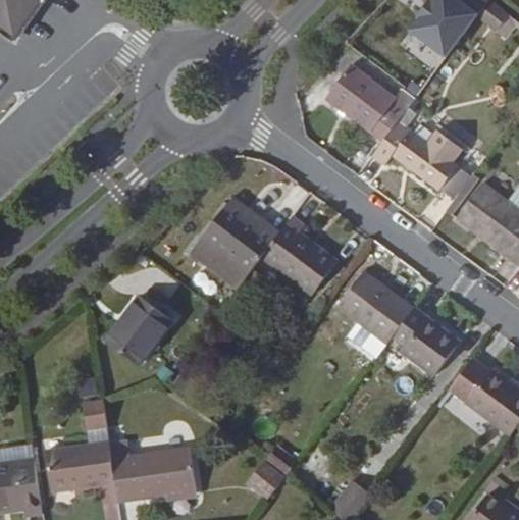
[(0,24),(15,36),(42,0),(0,0),(0,24)]
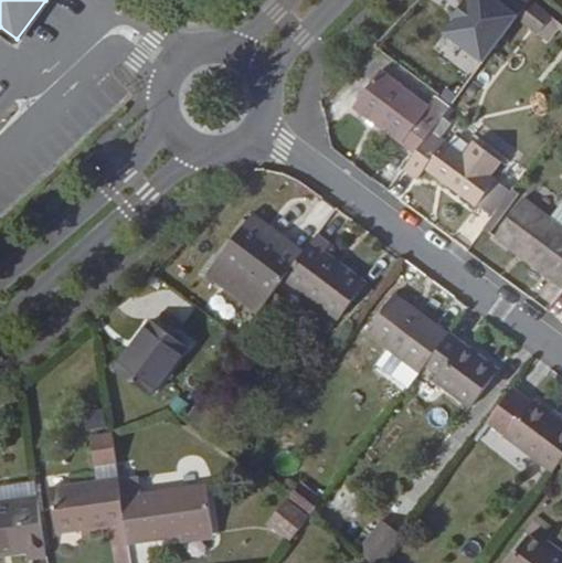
[(452,0),(434,27),(478,56),(515,4),(508,0),(452,0)]
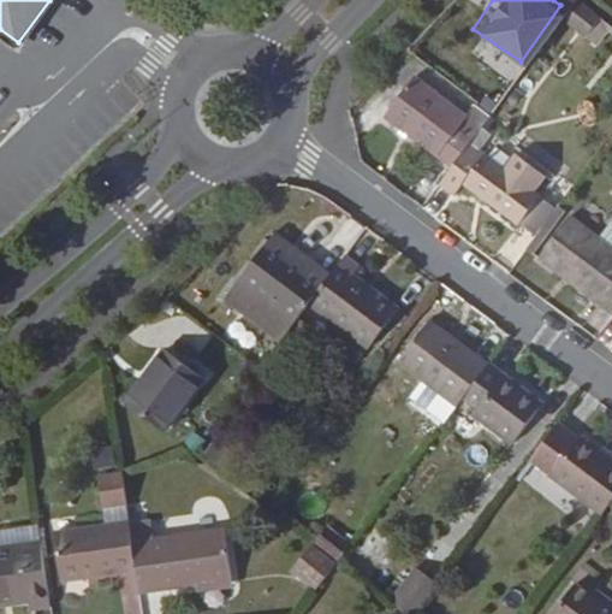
[(576,0),(563,18),(587,37),(602,18),(578,0),(576,0)]
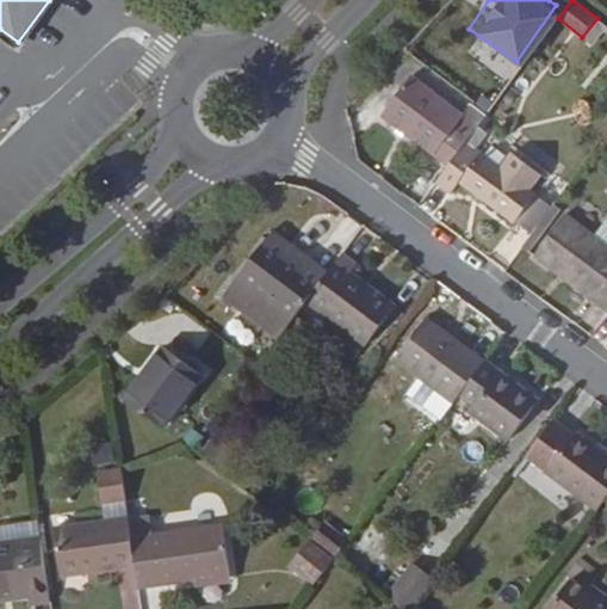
[(457,183),(512,225),(538,194),(532,189),(542,176),(509,151),(499,165),(466,140),(488,112),(471,99),(463,110),(412,73),(379,116),(447,166),(434,182),(448,194),(457,183)]
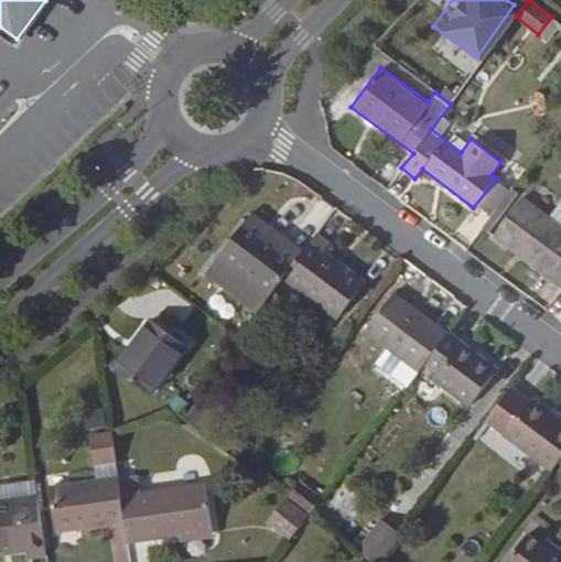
[(509,190),(510,188),(497,179),(473,207),(487,218),(509,190)]
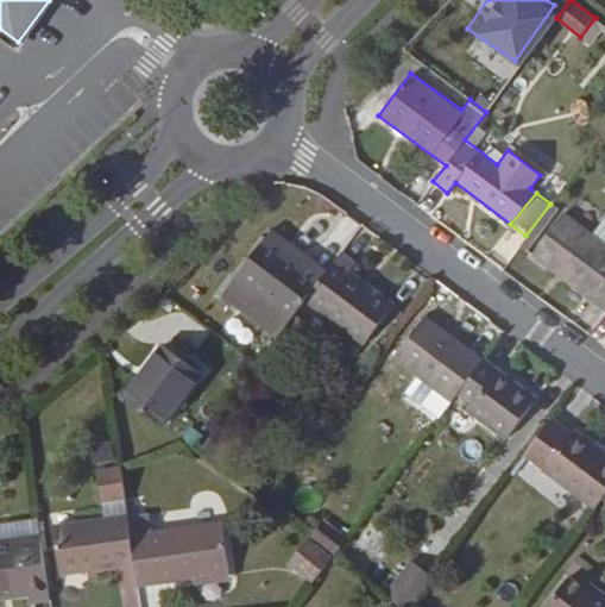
[(525,236),(521,242),(527,246),(555,208),(549,205),(525,236)]
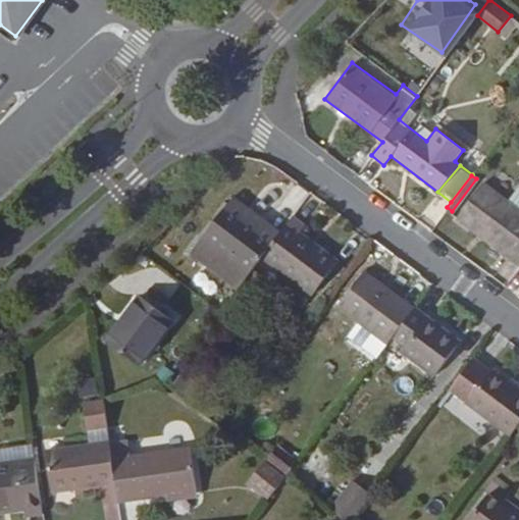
[(518,207),(518,187),(508,178),(497,192),(518,207)]
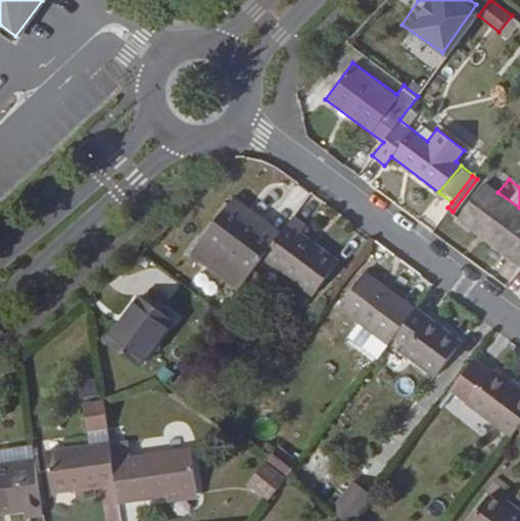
[(519,208),(498,192),(483,181),(456,217),(519,266),(519,208)]
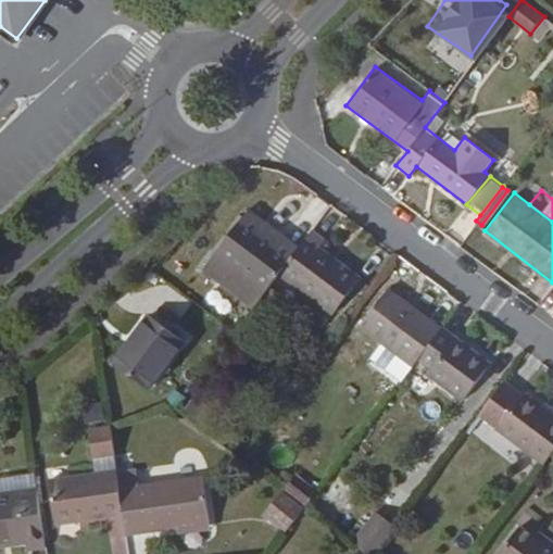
[(278,244),(286,235),(247,208),(240,216),(278,244)]
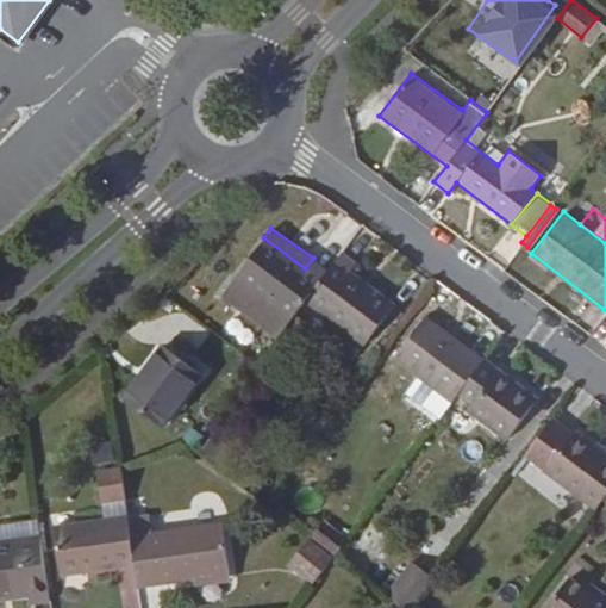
[(305,298),(363,342),(393,302),(349,270),(355,260),(341,249),(328,267),(313,258),(305,268),(263,237),(223,290),(279,333),(305,298)]
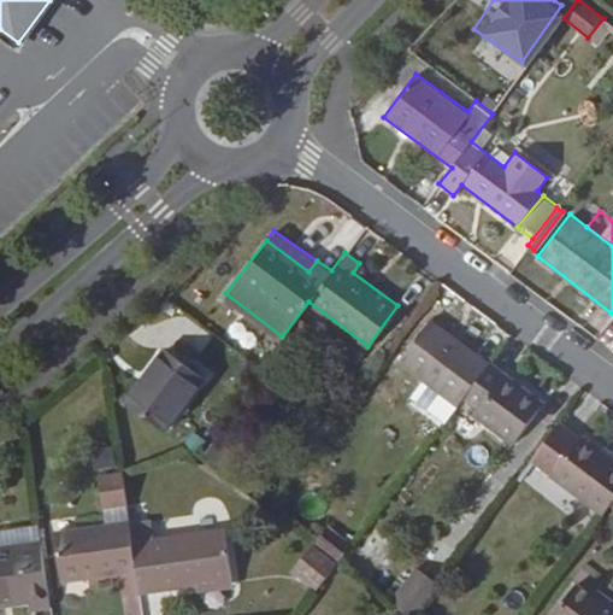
[(398,359),(457,404),(464,394),(479,405),(475,411),(514,440),(538,409),(523,397),(528,390),(430,316),(398,359)]
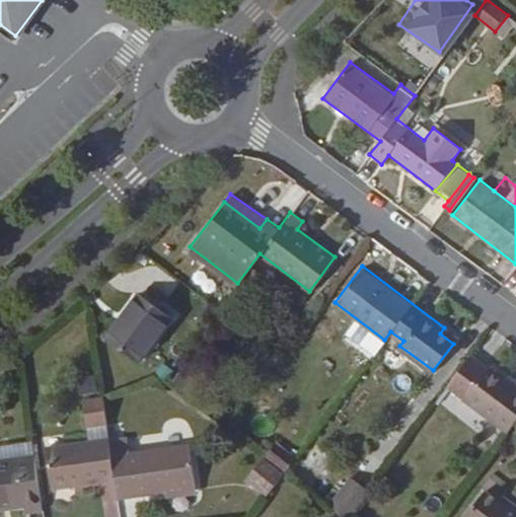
[(97,331),(134,360),(168,316),(131,288),(97,331)]
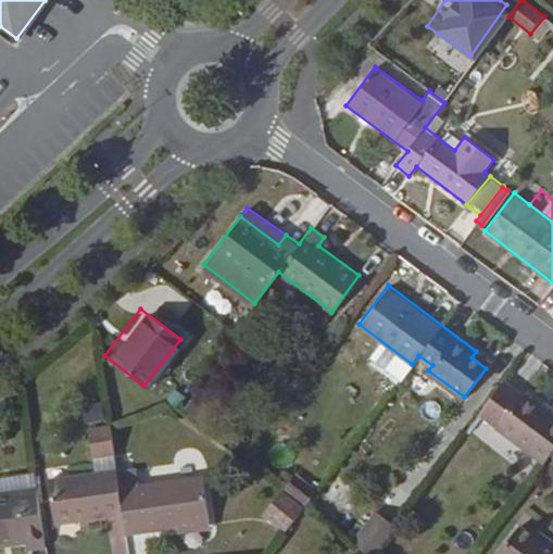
[(372,361),(380,348),(362,336),(353,349),(372,361)]
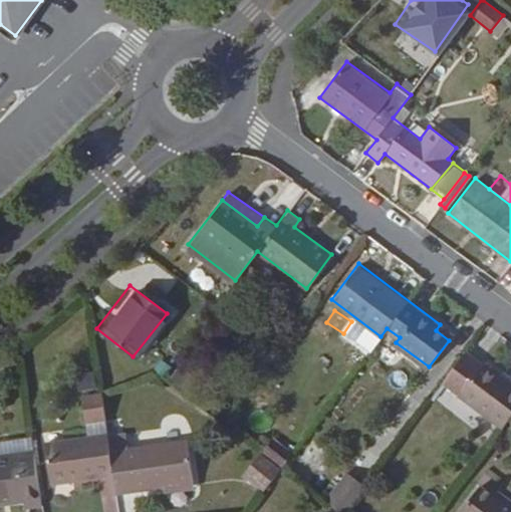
[(454,333),(440,324),(436,330),(449,340),(454,333)]
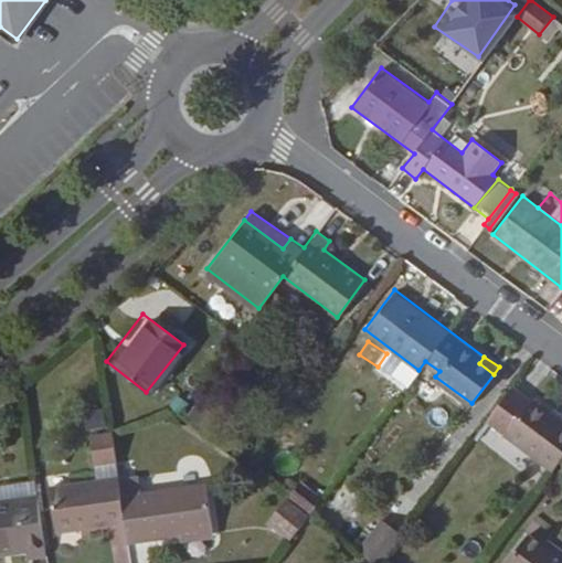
[(486,422),(504,436),(552,471),(561,457),(561,423),(549,414),(530,400),(530,401),(511,388),(486,422)]
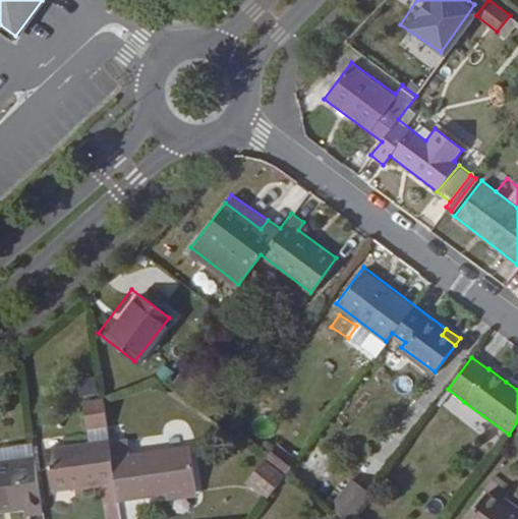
[(517,390),(517,384),(509,377),(506,382),(517,390)]
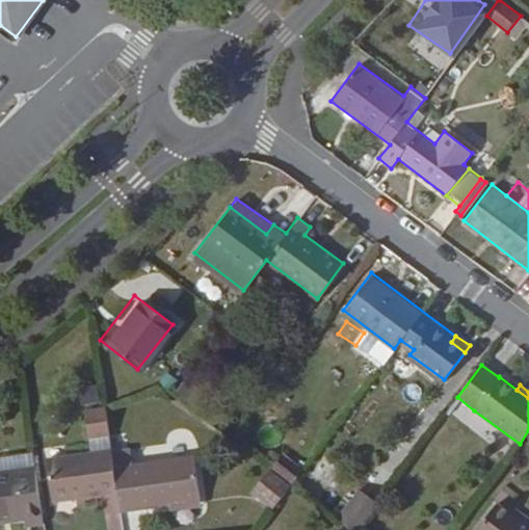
[(106,409),(85,413),(88,439),(110,436),(106,409)]
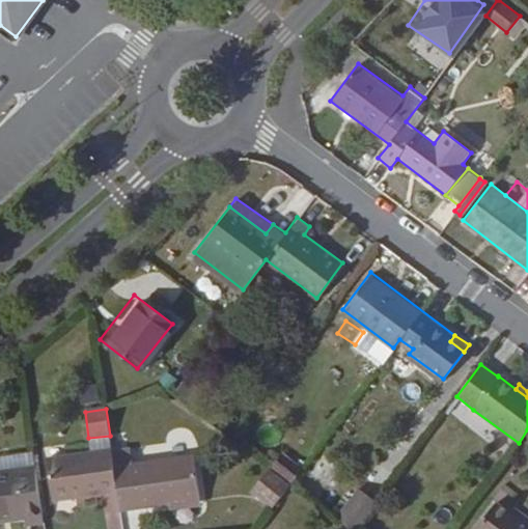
[(200,498),(193,454),(114,465),(112,449),(50,460),(55,501),(76,499),(78,495),(101,492),(103,495),(118,492),(120,511),(174,503),(200,498)]
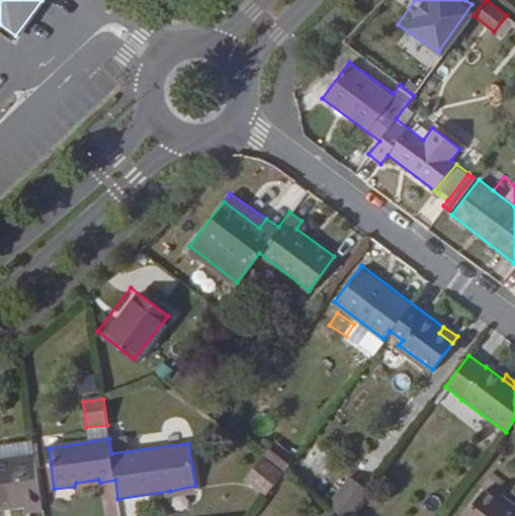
[(0,459),(33,455),(32,441),(0,445),(0,459)]
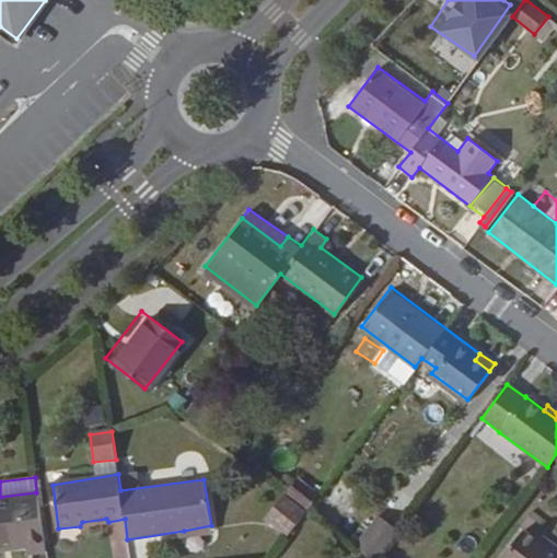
[(262,516),(286,534),(304,510),(280,491),(262,516)]
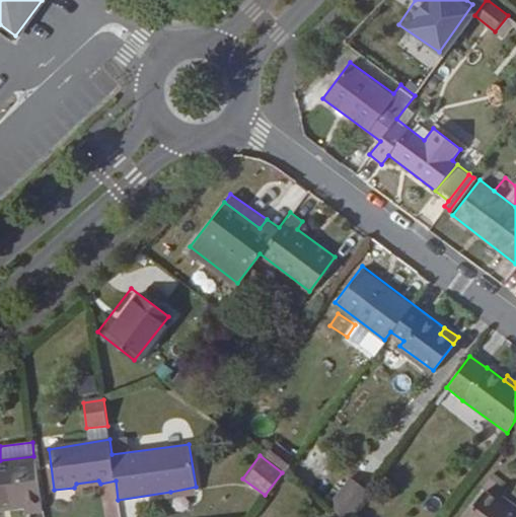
[(42,511),(33,456),(0,460),(0,509),(25,506),(26,513),(42,511)]
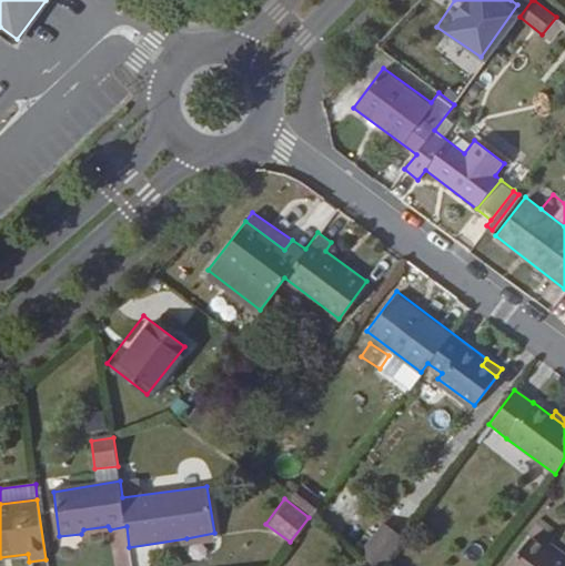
[(372,565),(381,565),(401,538),(381,522),(356,554),(372,565)]
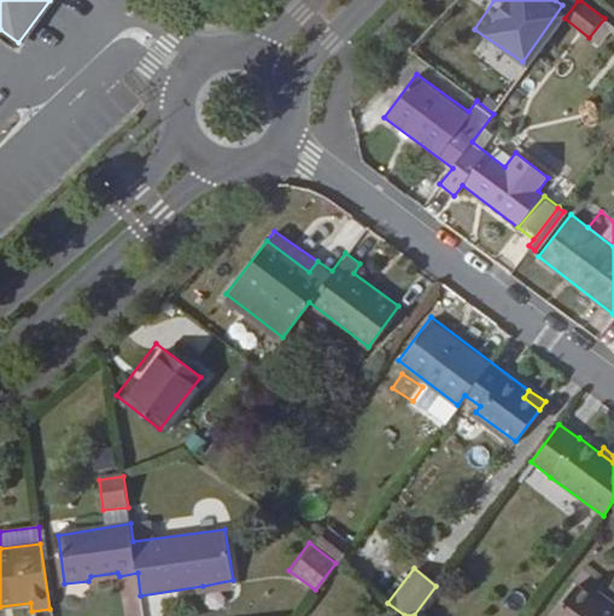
[(233,580),(203,586),(204,593),(234,591),(233,580)]
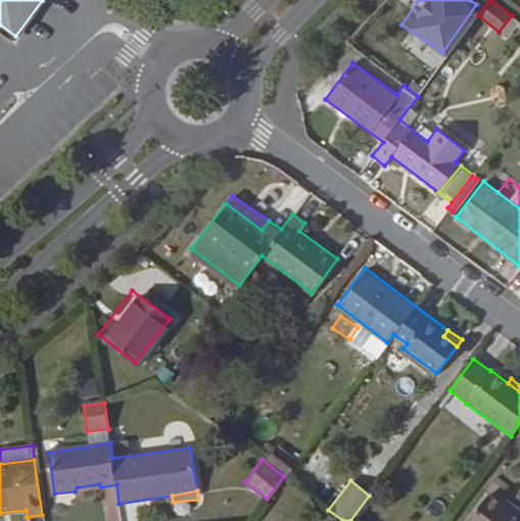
[(519,520),(519,517),(501,503),(489,494),(470,520),(519,520)]
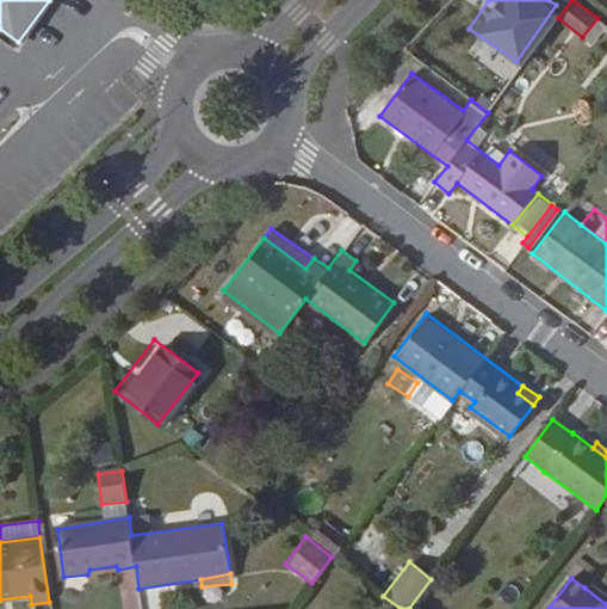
[(606,604),(606,592),(590,579),(584,588),(606,604)]
